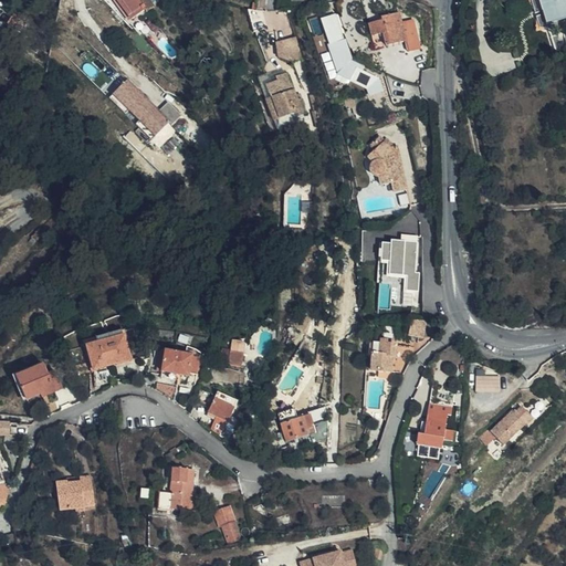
[(139,0),(116,0),(134,21),(147,10),(140,1),(139,0)]
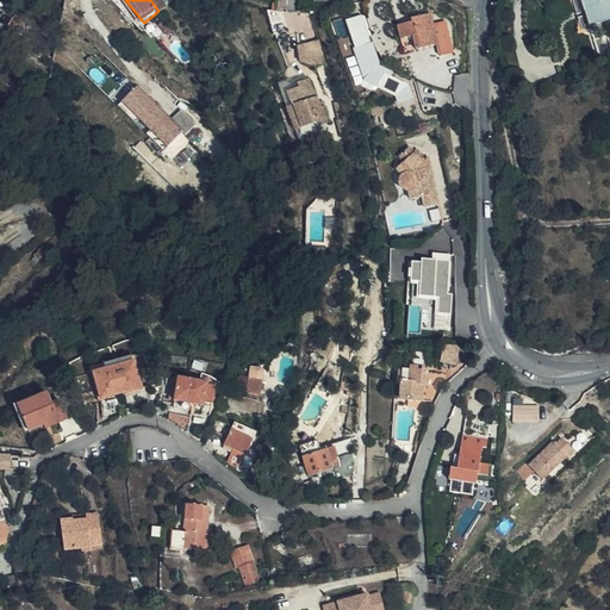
[(590,11),(595,26),(609,20),(609,2),(609,0),(566,0),(571,22),(589,29),(585,12),(590,11)]
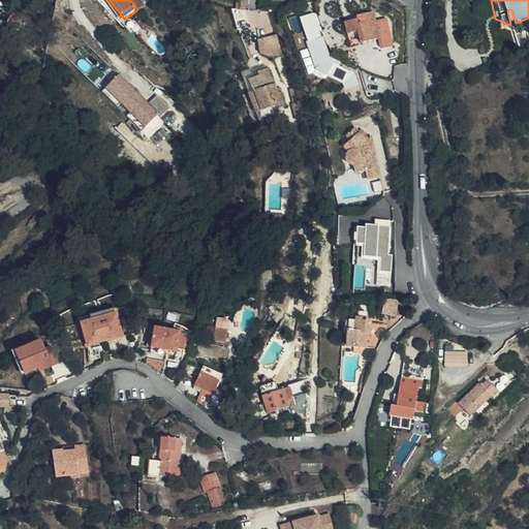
[(510,25),(511,25),(516,23),(511,9),(507,10),(510,25)]
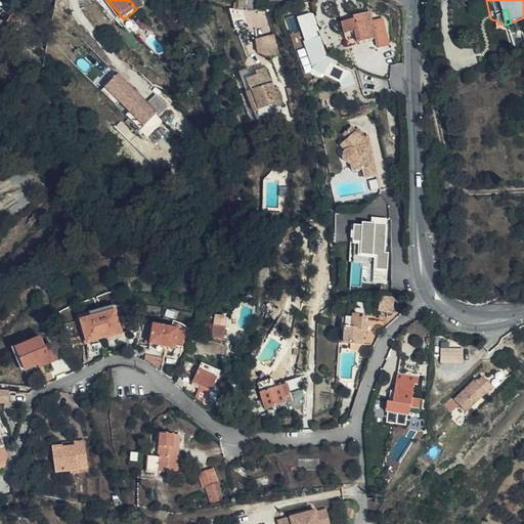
[(377,40),(370,12),(354,17),(355,19),(343,23),(348,44),(358,42),(359,44),(377,40)]
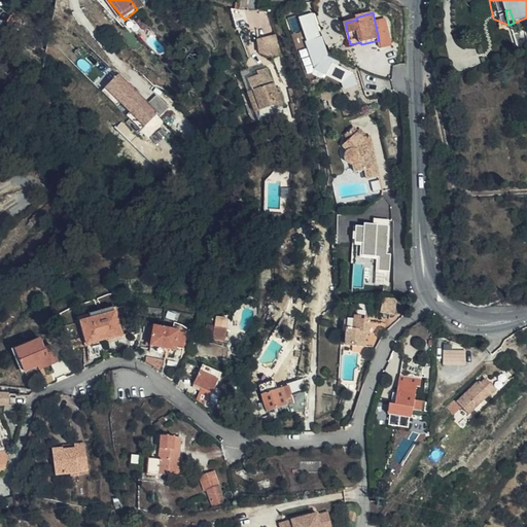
[(311,35),(324,30),(317,13),(307,18),(305,19),(311,35)]
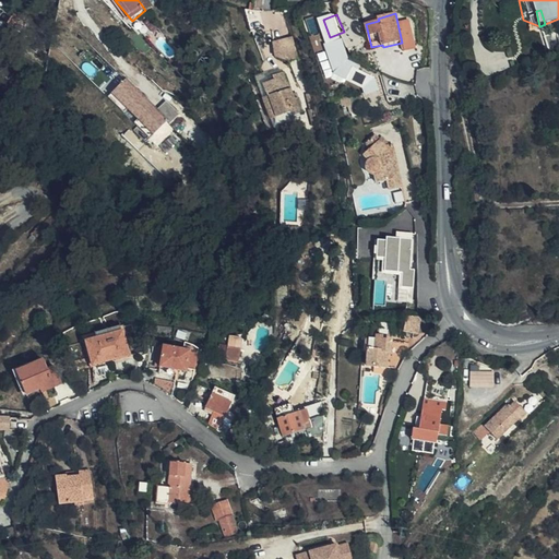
[(297,35),(277,39),(280,55),(301,57),(297,35)]
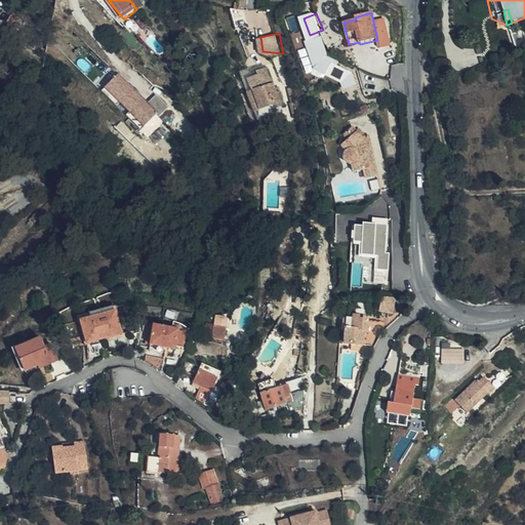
[(260,73),(255,75),(250,76),(260,109),(266,108),(276,104),(277,108),(288,104),(283,90),(278,91),(270,65),(259,68),(260,73)]
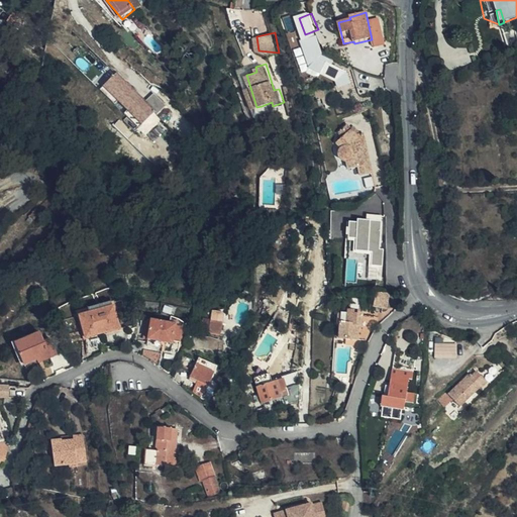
[(246,75),(251,74),(248,66),(239,69),(254,116),(264,113),(262,106),(256,107),(246,75)]
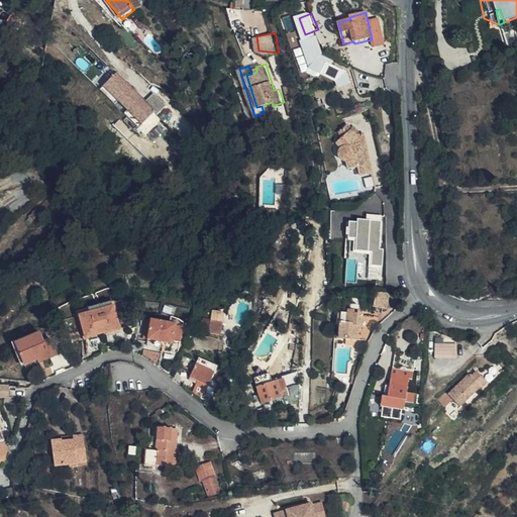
[(117,72),(103,86),(128,111),(125,114),(145,134),(161,118),(158,115),(168,105),(154,92),(146,100),(117,72)]
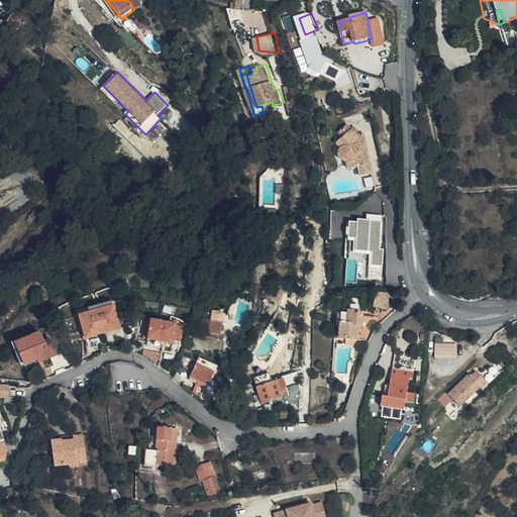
[(330,97),(327,89),(316,93),(318,101),(330,97)]
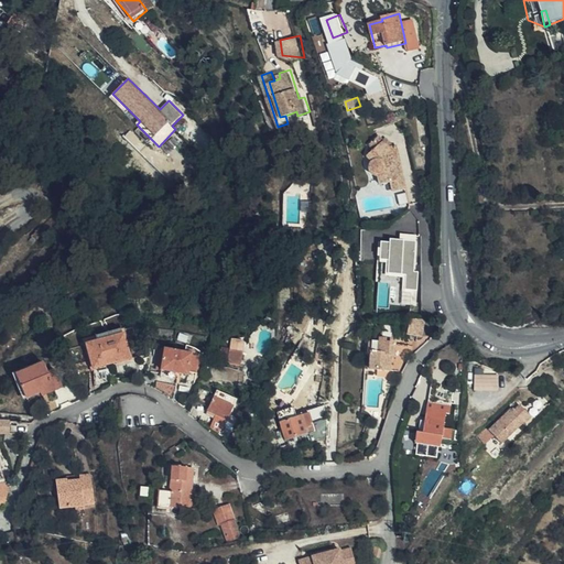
[(409,192),(400,145),(394,147),(389,148),(384,142),(380,138),(371,147),(377,153),(371,158),(377,163),(376,164),(375,165),(375,166),(375,167),(373,169),(373,171),(375,173),(376,175),(377,176),(378,176),(380,177),(381,179),(382,186),(393,184),(396,194),(409,192)]
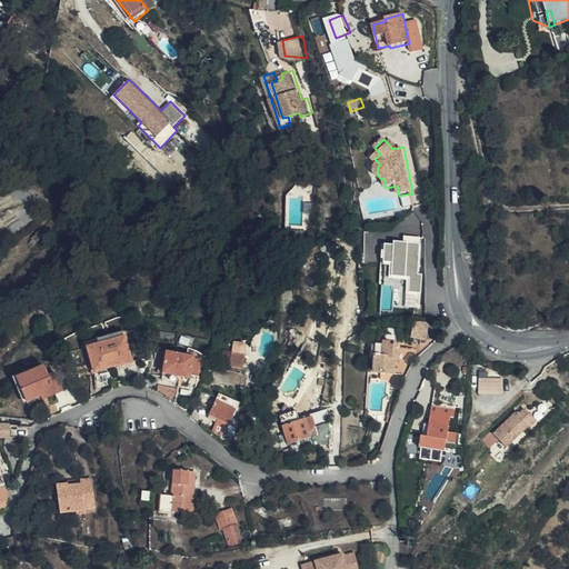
[(307,231),(292,230),(292,241),(307,242),(307,231)]
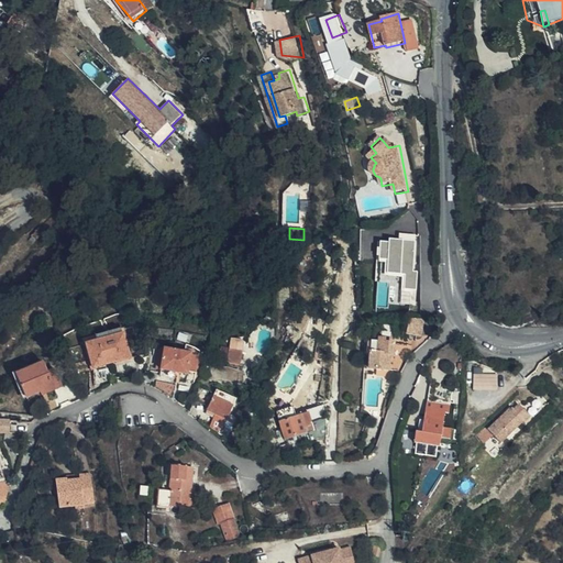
[(401,304),(418,304),(418,271),(417,271),(418,234),(400,233),(400,239),(389,239),(389,242),(379,242),(379,275),(403,275),(401,304)]
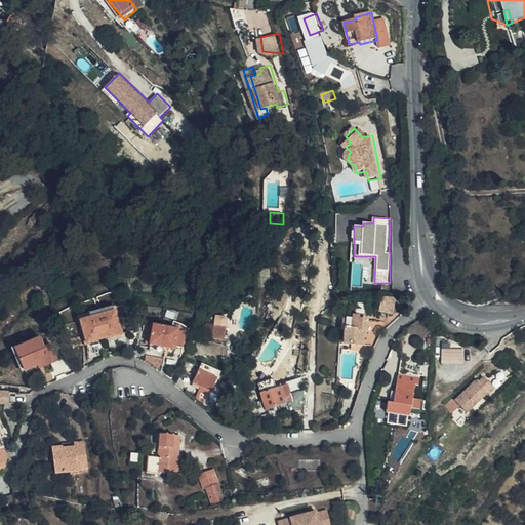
[(395,299),(381,298),(380,314),(394,315),(395,299)]
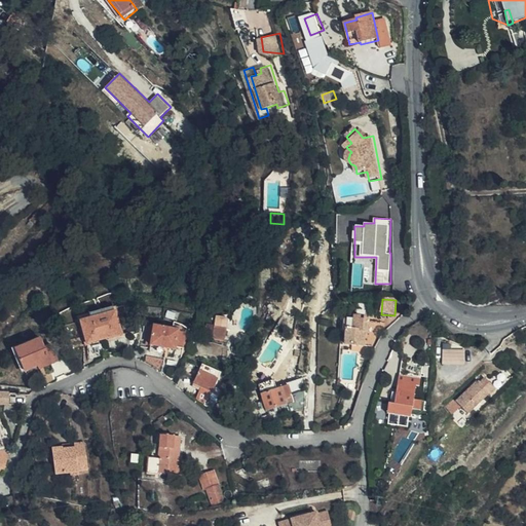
[(81,323),(87,345),(122,335),(115,312),(81,323)]
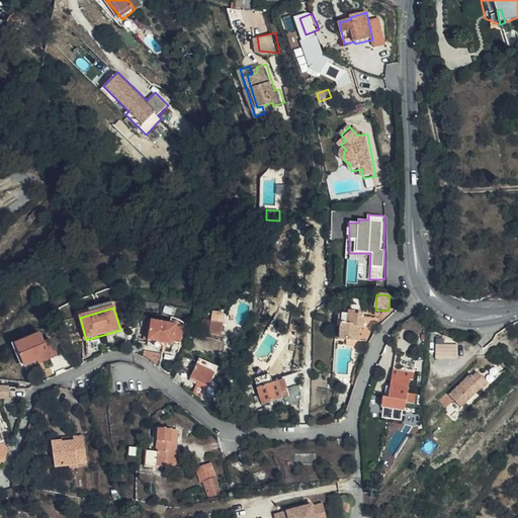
[(363,330),(364,316),(355,316),(355,312),(349,312),(349,315),(339,315),(339,325),(342,325),(342,339),(356,340),(356,329),(363,330)]
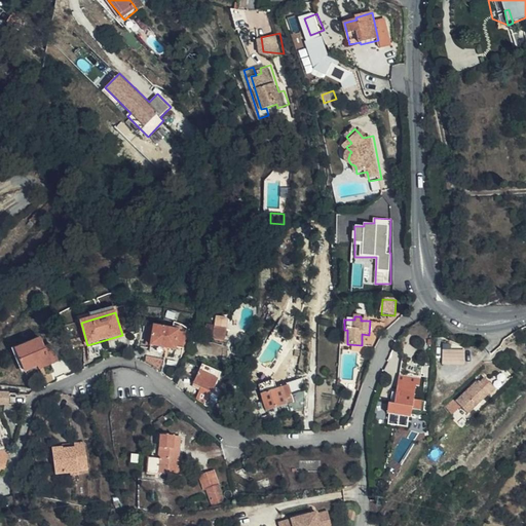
[(227,332),(230,324),(219,320),(216,328),(227,332)]
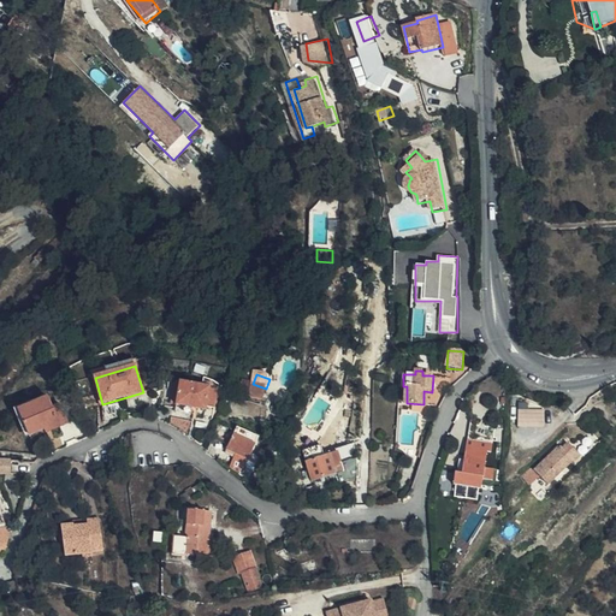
[(209,392),(218,394),(220,385),(203,380),(201,388),(209,390),(209,392)]
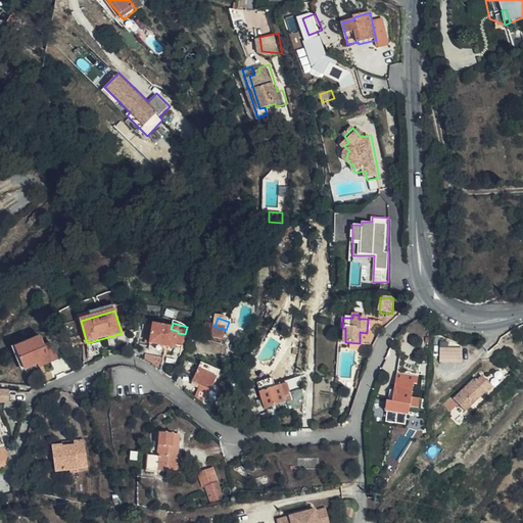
[(180,355),(185,334),(178,333),(178,331),(171,329),(146,325),(144,340),(149,341),(149,344),(156,345),(167,347),(174,348),(173,353),(180,355)]
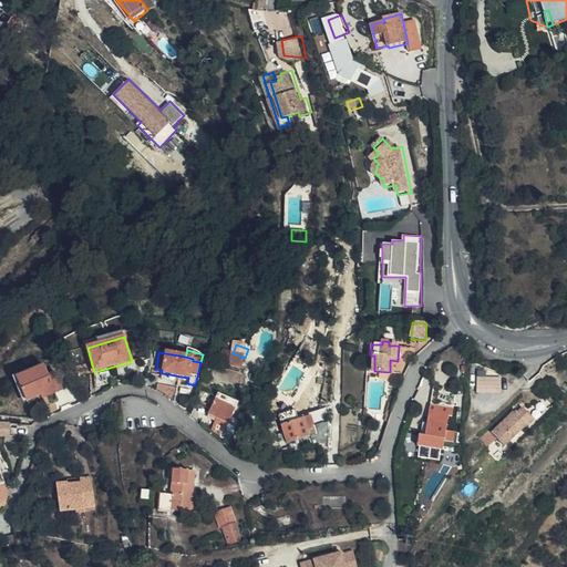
[(19,379),(29,403),(42,398),(43,400),(63,391),(55,373),(49,377),(44,369),(19,379)]
